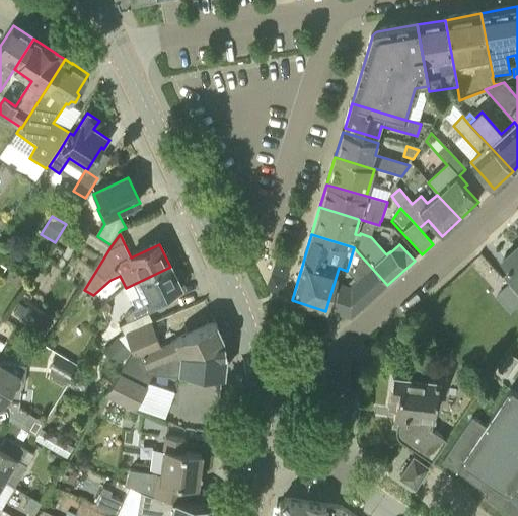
[(517,247),(504,261),(517,276),(517,279),(511,286),(517,294),(517,247)]
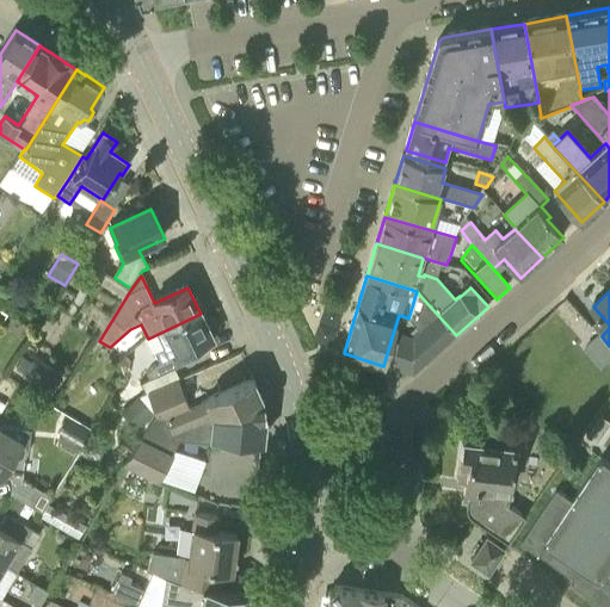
[(456,335),(432,309),(420,319),(429,328),(421,334),(437,353),(438,353),(456,335)]
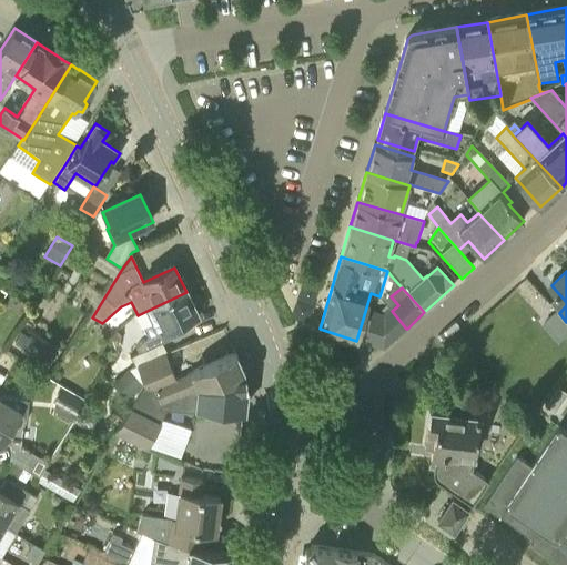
[(137,350),(140,356),(163,345),(185,334),(181,324),(199,315),(186,292),(138,315),(144,330),(149,340),(137,350)]
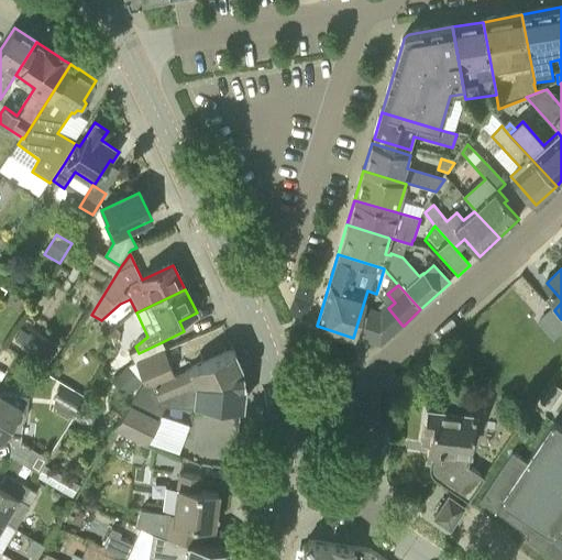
[(387,307),(377,317),(393,335),(403,326),(388,308),(387,307)]
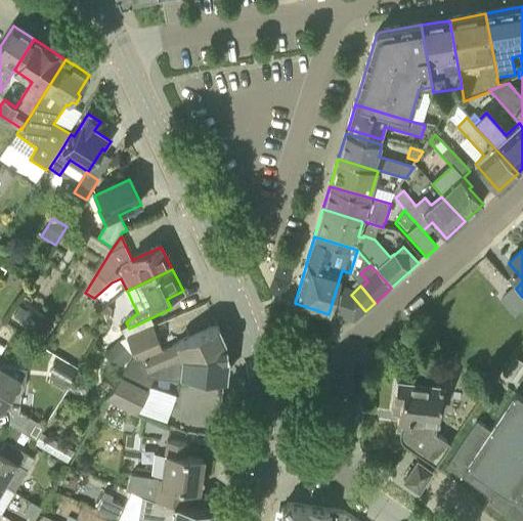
[(517,317),(522,311),(522,298),(514,289),(502,300),(517,317)]
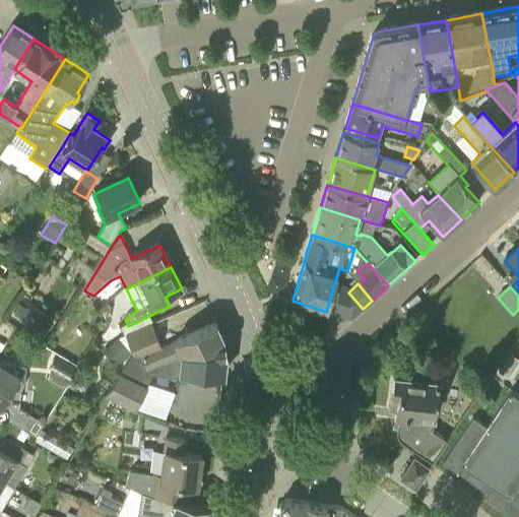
[(352,319),(363,309),(348,293),(342,291),(336,314),(352,319)]
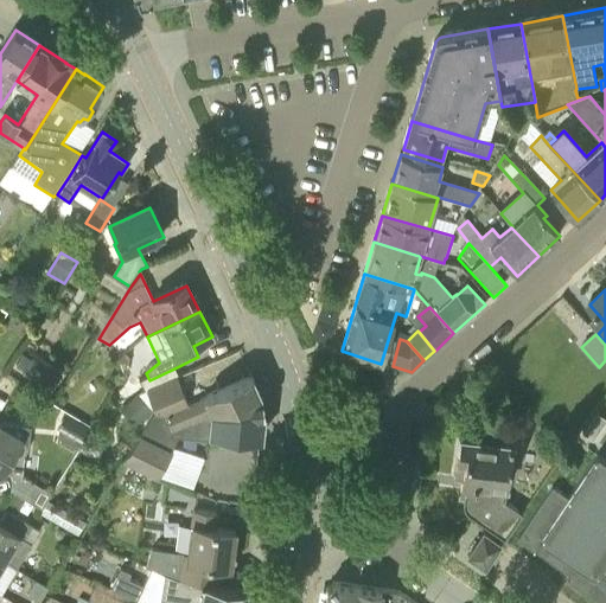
[(17,367),(26,373),(33,361),(24,355),(17,367)]
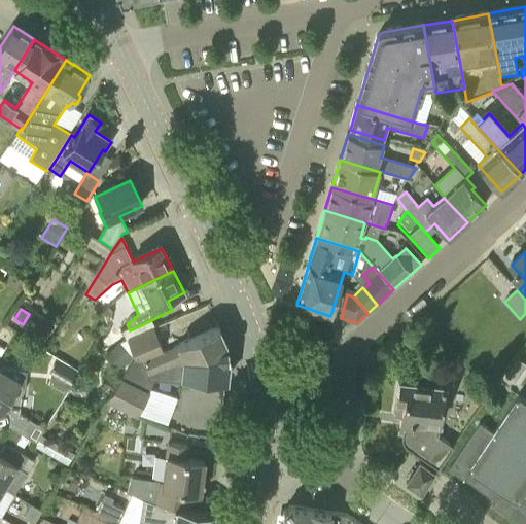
[(29,314),(23,324),(21,327),(33,335),(42,320),(30,312),(29,314)]
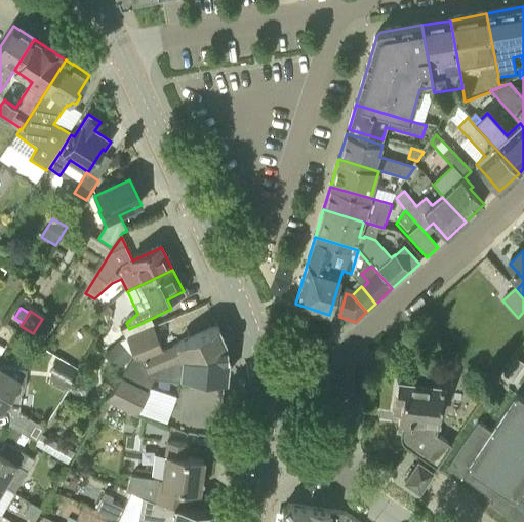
[(151,319),(129,329),(123,331),(126,337),(155,326),(151,319)]
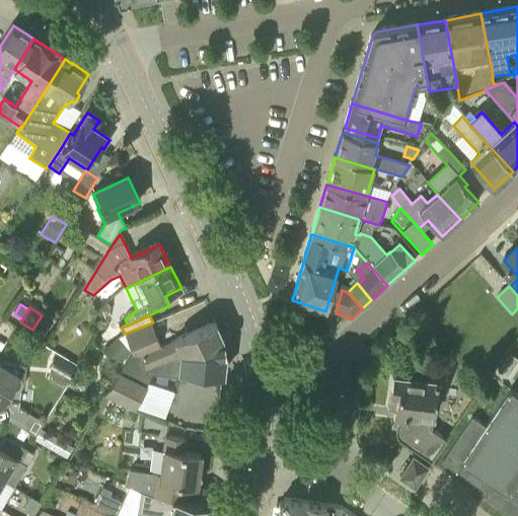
[(126,336),(133,352),(142,355),(147,367),(180,353),(200,354),(224,343),(216,324),(163,348),(153,322),(125,334),(126,336)]
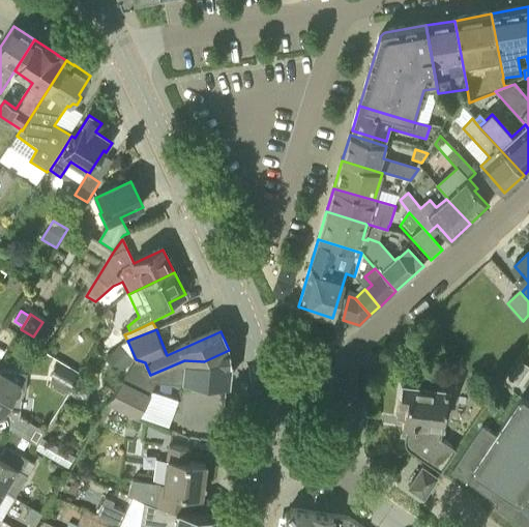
[(128,343),(122,346),(135,360),(136,360),(136,359),(128,343)]
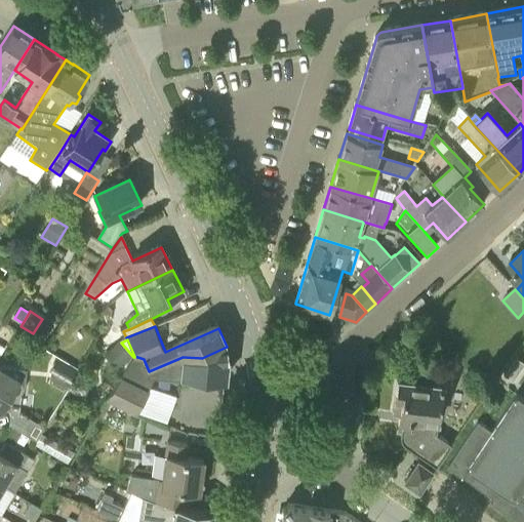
[(118,371),(133,357),(121,343),(105,357),(118,371)]
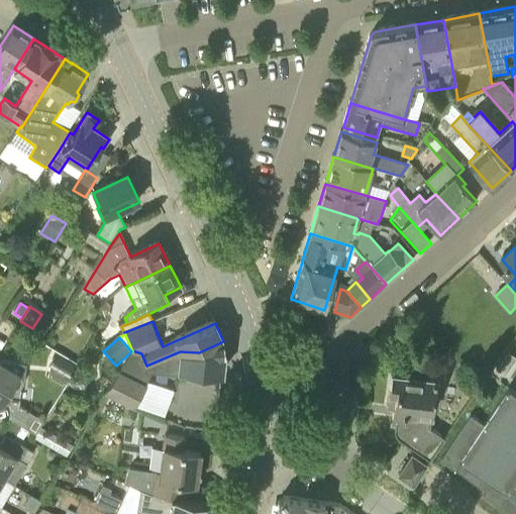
[(135,410),(152,373),(180,376),(180,371),(222,376),(225,352),(224,341),(223,341),(199,352),(180,351),(146,366),(141,353),(132,350),(132,351),(106,396),(135,410)]
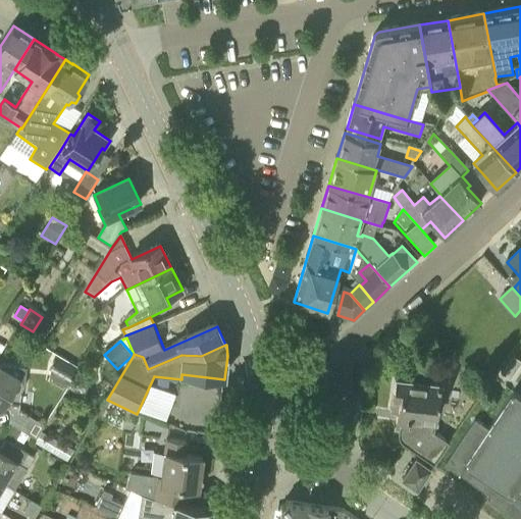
[(67,392),(80,370),(58,357),(50,371),(53,372),(52,381),(67,392)]
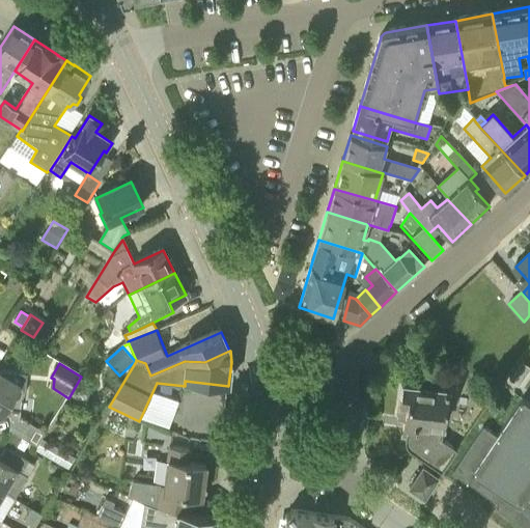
[(0,416),(1,417),(2,416),(11,417),(9,432),(37,447),(46,433),(25,421),(20,420),(22,401),(27,392),(20,388),(22,385),(10,380),(11,373),(0,371),(0,416)]
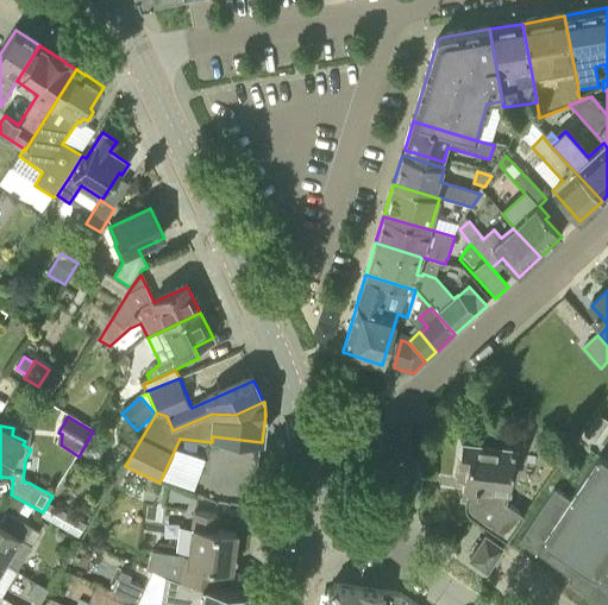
[(507,542),(525,516),(507,504),(516,439),(490,435),(489,443),(462,440),(458,465),(467,466),(462,500),(465,502),(465,505),(465,506),(465,509),(465,510),(467,512),(468,514),(468,515),(469,516),(470,517),(507,542)]
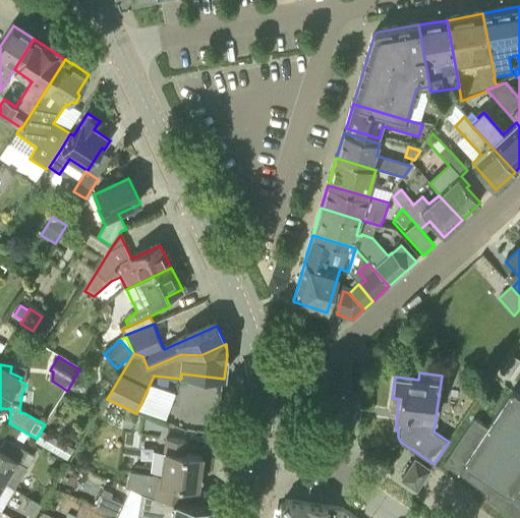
[(519,517),(519,397),(513,393),(488,429),(474,420),(444,465),(459,475),(464,466),(497,488),(488,502),(512,517),(519,517)]
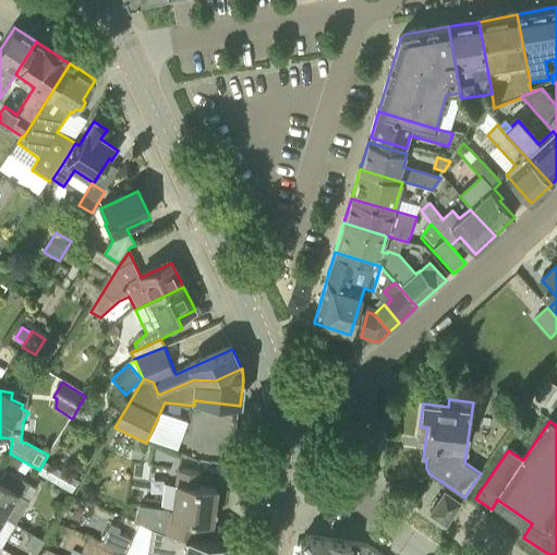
[(85,454),(94,459),(101,446),(92,442),(85,454)]
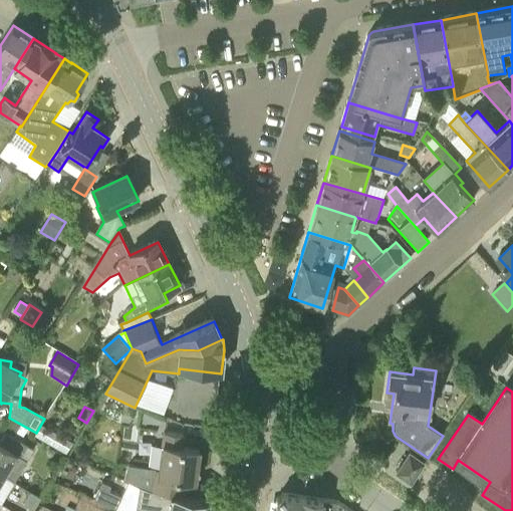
[(16,435),(17,434),(21,426),(12,421),(7,430),(16,435)]
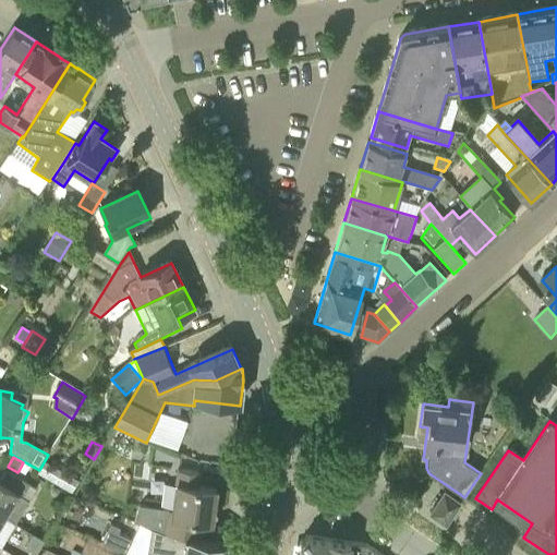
[(172,511),(166,510),(162,534),(166,535),(168,535),(201,541),(203,523),(212,525),(216,491),(196,489),(198,474),(179,471),(172,511)]
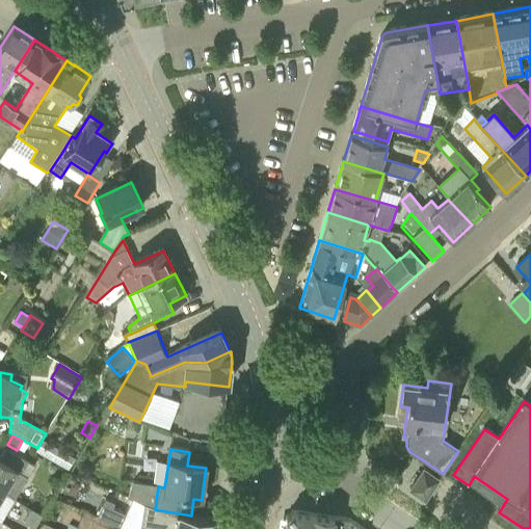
[(0,493),(3,496),(4,495),(15,500),(28,478),(22,475),(29,464),(6,450),(0,459),(0,493)]
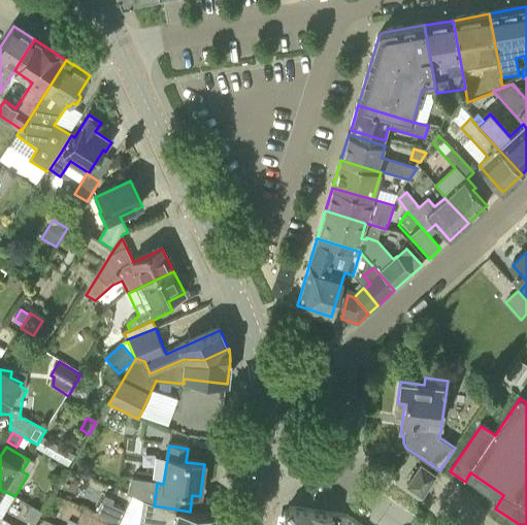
[(407,486),(422,496),(435,477),(421,466),(407,486)]
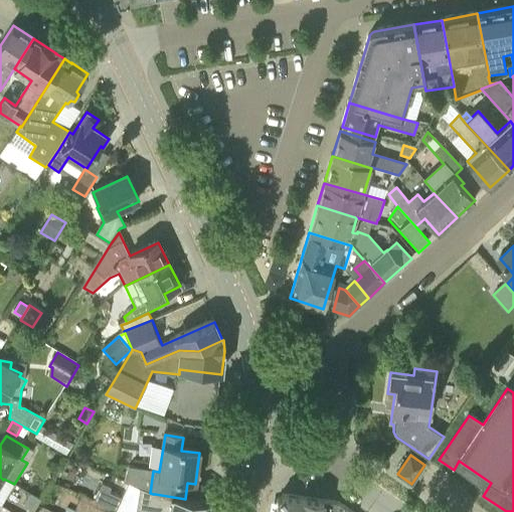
[(110,494),(112,489),(104,485),(102,490),(96,502),(115,511),(117,511),(122,499),(110,494)]
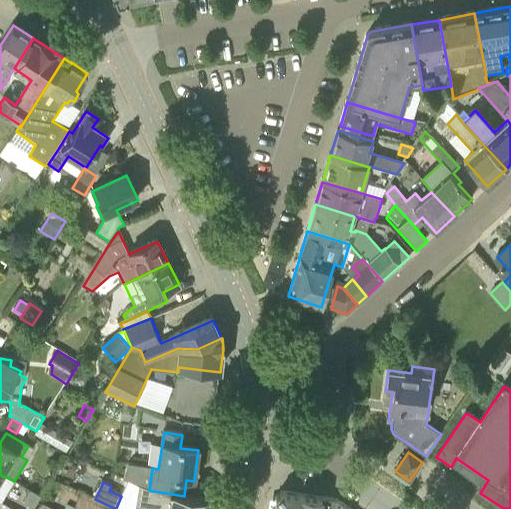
[(207,508),(208,499),(184,496),(154,491),(152,491),(149,490),(139,486),(137,507),(145,508),(207,508)]
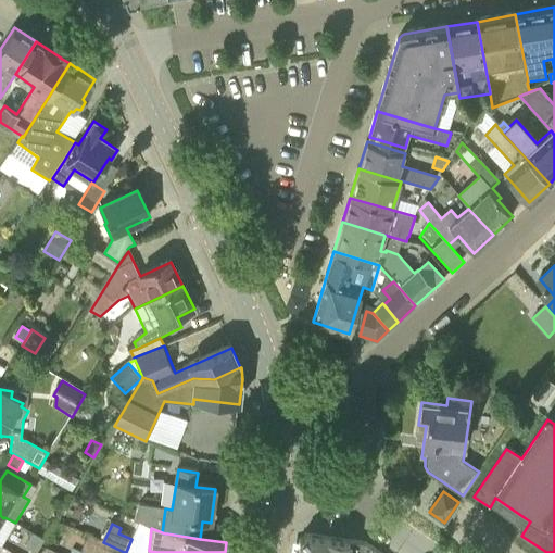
[(26,548),(34,552),(38,552),(45,541),(34,536),(26,548)]
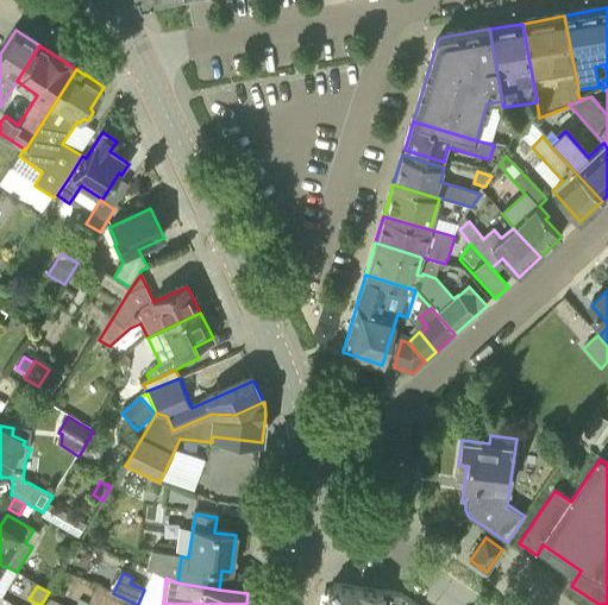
[(415,604),(402,596),(336,586),(327,592),(325,604),(415,604)]
